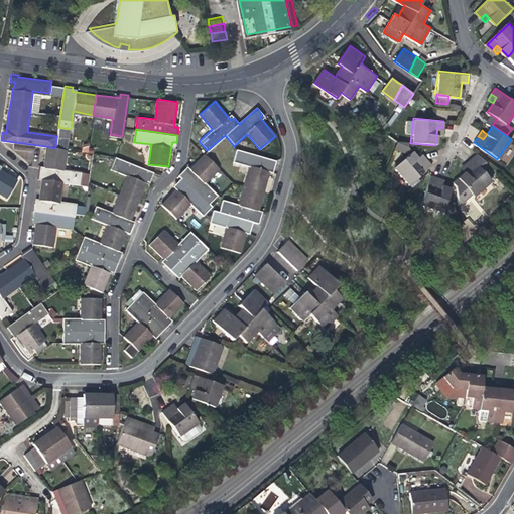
[(408,152),(411,145),(400,140),(397,148),(408,152)]
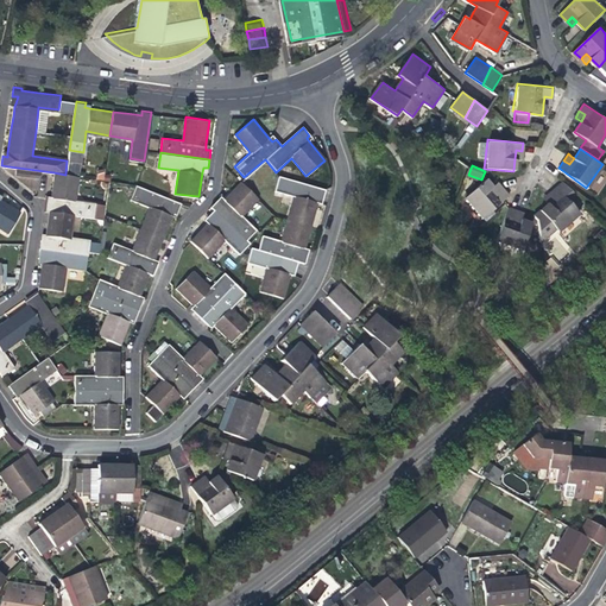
[(79,176),(65,175),(54,172),(52,185),(51,196),(50,202),(45,201),(44,212),(49,212),(73,215),(93,218),(95,202),(75,200),(79,176)]
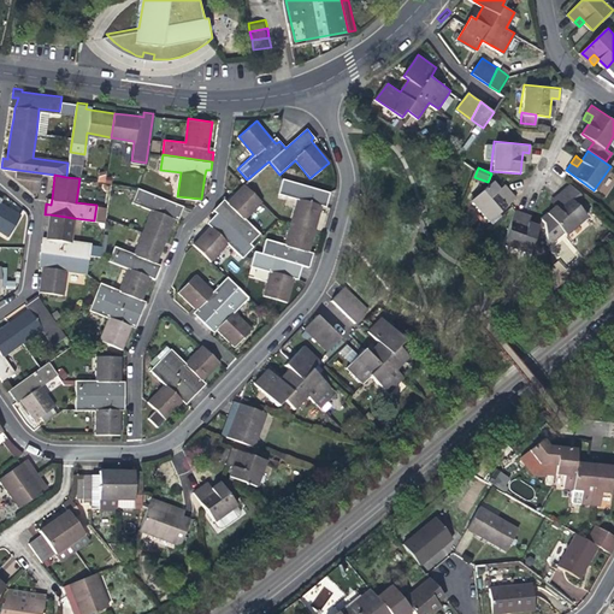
[(253,252),(253,255),(249,266),(270,271),(269,275),(263,295),(278,300),(287,302),(293,278),(294,272),(299,273),(301,265),(308,267),(310,261),(311,258),(307,257),(308,251),(322,205),(323,199),(329,200),(331,192),(283,177),(278,193),(297,199),(284,244),(265,238),(261,254),(253,252)]
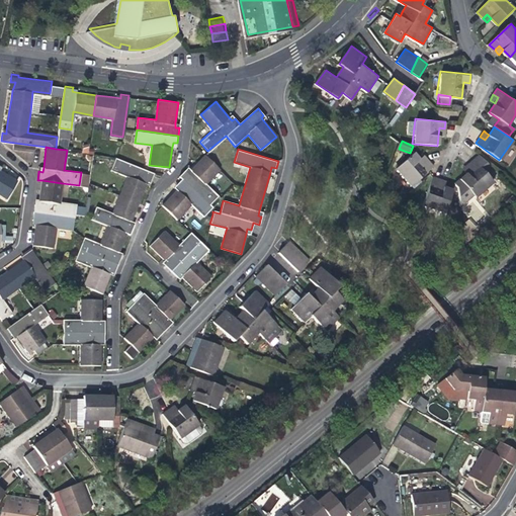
[(431,167),(426,162),(423,165),(419,161),(413,153),(395,169),(410,187),(431,167)]
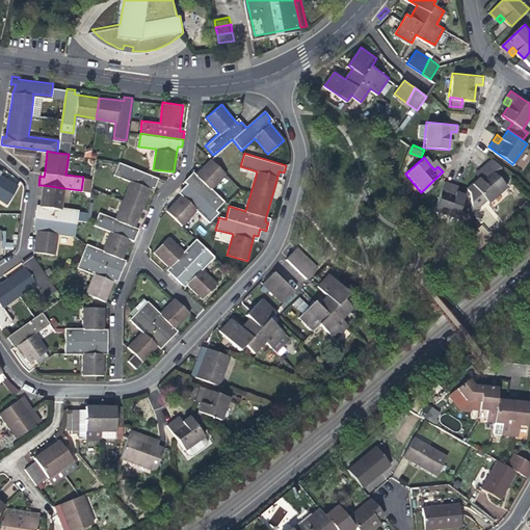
[(493,158),(480,168),(484,174),(480,178),(468,188),(472,193),(474,211),(487,199),(489,201),(507,185),(498,175),(504,168),(493,158)]
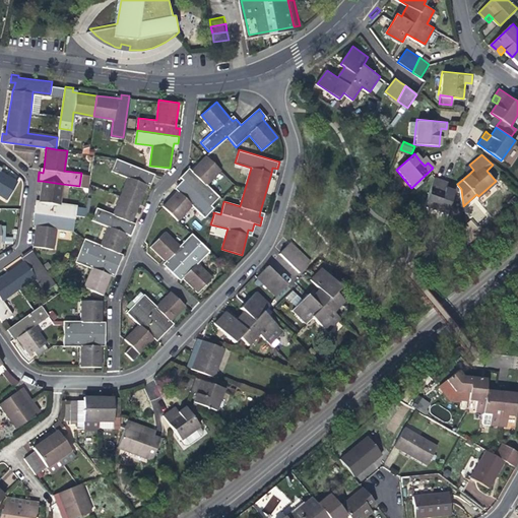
[(178,221),(187,211),(192,206),(198,213),(204,218),(208,214),(213,210),(210,207),(218,198),(206,186),(220,171),(205,156),(191,171),(188,175),(185,172),(180,178),(183,180),(178,185),(181,188),(177,192),(163,207),(165,209),(178,221)]
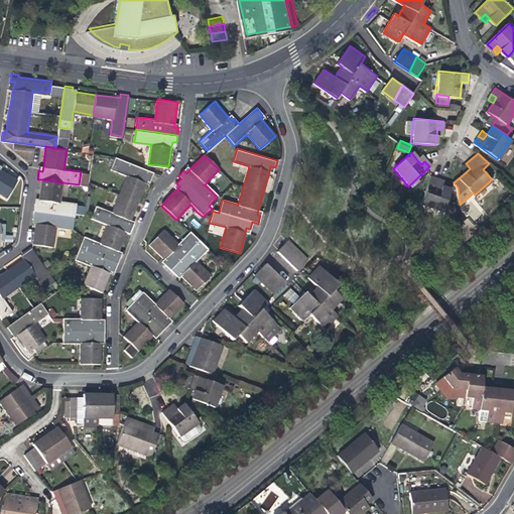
[(95,206),(92,214),(91,217),(107,223),(99,241),(84,235),(75,259),(90,265),(83,283),(102,291),(109,272),(111,268),(114,269),(120,255),(117,254),(119,249),(126,231),(129,232),(132,225),(129,223),(130,219),(145,182),(147,177),(150,178),(153,171),(115,156),(110,168),(126,174),(115,202),(111,212),(95,206)]
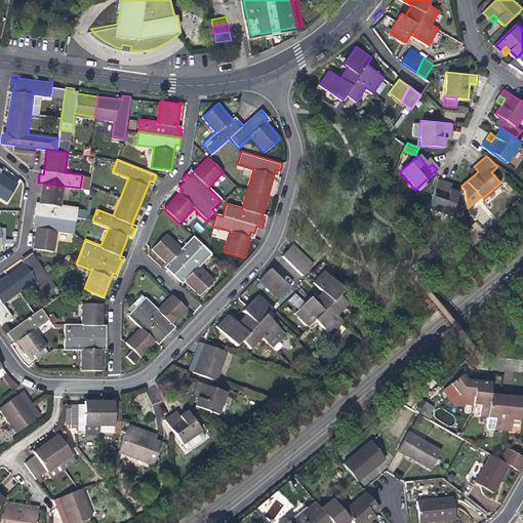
[(469,170),(474,175),(478,171),(474,166),(471,168),(469,170)]
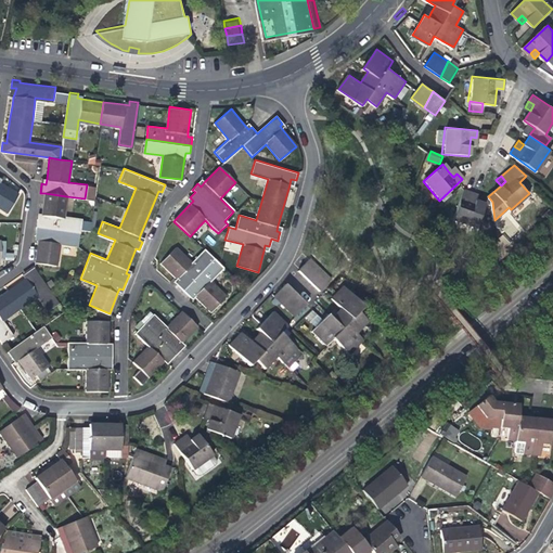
[(0,182),(0,181),(0,211),(5,216),(13,203),(17,196),(7,190),(0,187),(0,182)]
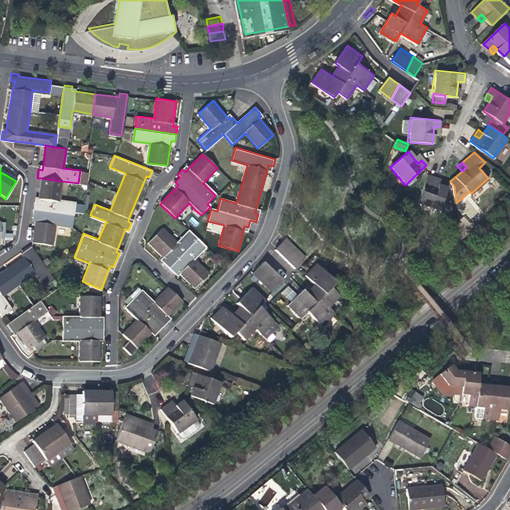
[(449,187),(441,184),(435,182),(437,177),(428,174),(419,203),(442,210),(449,187)]
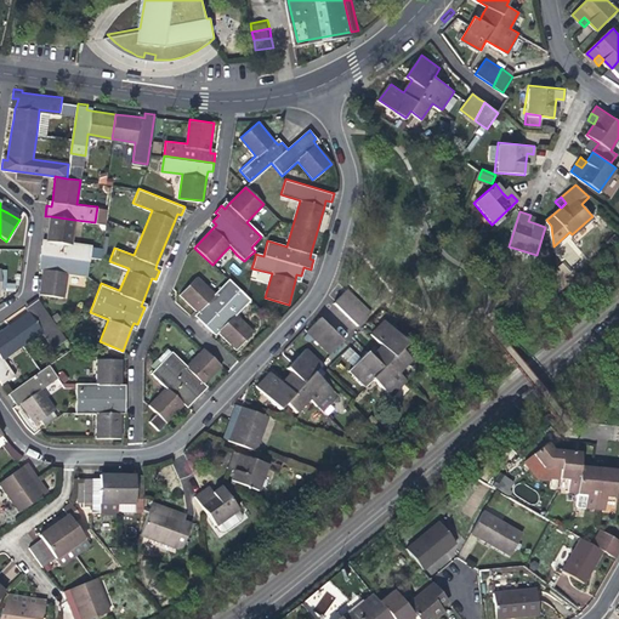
[(73,234),(74,220),(50,216),(49,227),(47,232),(73,234)]
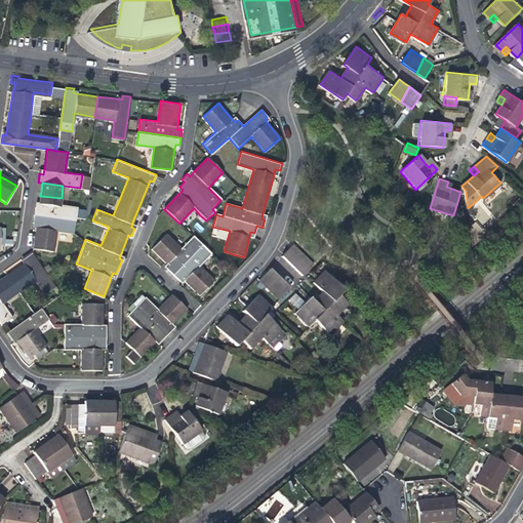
[(35,206),(35,210),(34,214),(75,220),(76,217),(76,215),(77,209),(76,207),(59,205),(62,198),(40,196),(39,202),(39,207),(35,206)]
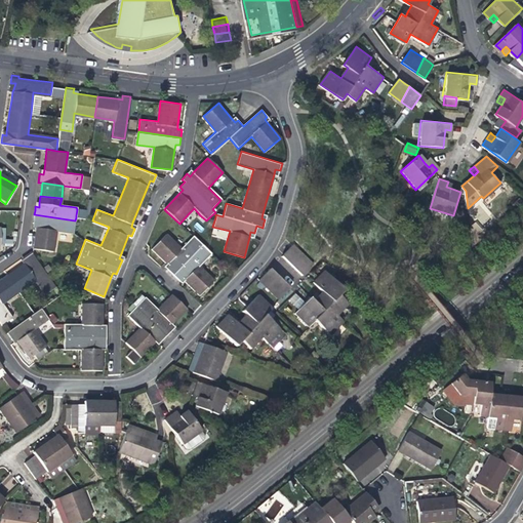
[(80,207),(80,216),(89,216),(89,207),(80,207)]
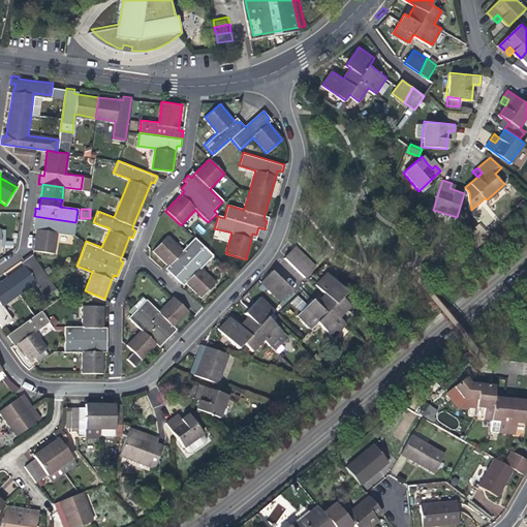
[(73,235),(75,222),(34,216),(33,224),(37,224),(36,230),(35,236),(33,252),(54,254),(57,233),(73,235)]
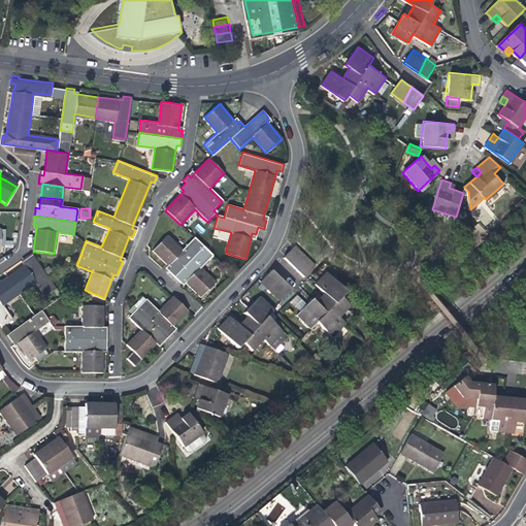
[(168,271),(179,283),(183,280),(186,283),(200,297),(215,282),(200,268),(211,255),(194,237),(182,251),(167,236),(153,251),(167,265),(171,268),(168,271)]
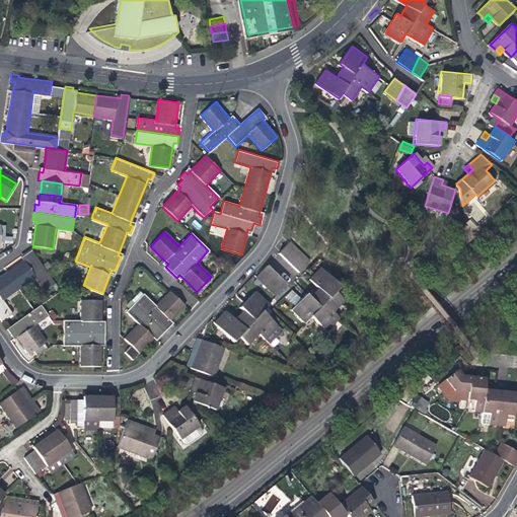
[(309,260),(305,254),(300,249),(290,240),(279,251),(289,261),(298,271),(305,263),(309,260)]
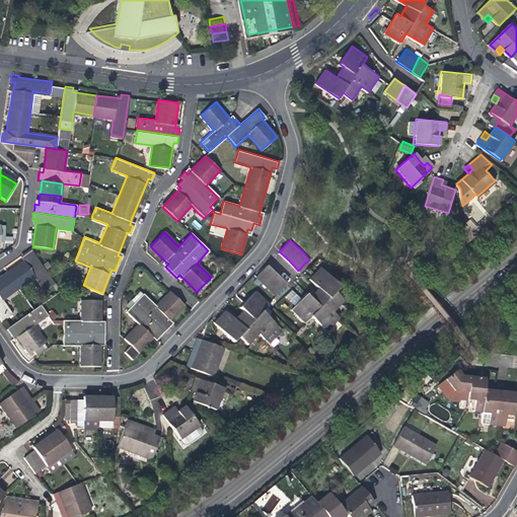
[(32,250),(25,254),(27,257),(24,260),(17,265),(8,272),(19,288),(37,277),(46,291),(56,283),(32,250)]
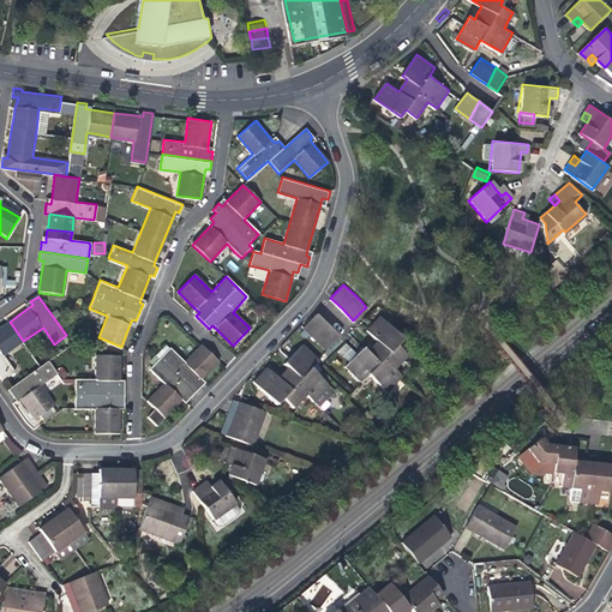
[(304,325),(327,347),(340,334),(318,311),(304,325)]
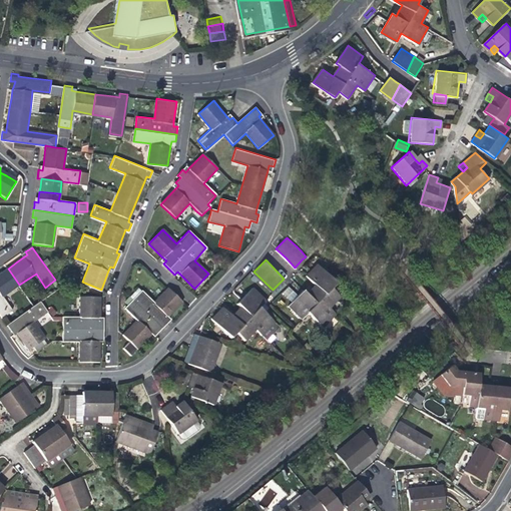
[(288,304),(302,317),(308,311),(314,317),(323,325),(336,312),(329,305),(340,295),(332,286),(337,281),(318,263),(314,267),(307,274),(316,283),(310,288),(307,291),(304,289),(295,298),(288,304)]
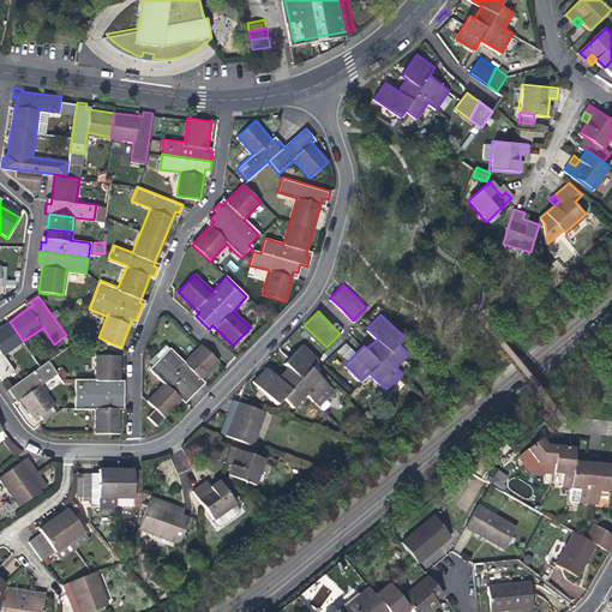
[(4,355),(23,341),(10,322),(0,328),(0,376),(3,381),(15,372),(4,355)]
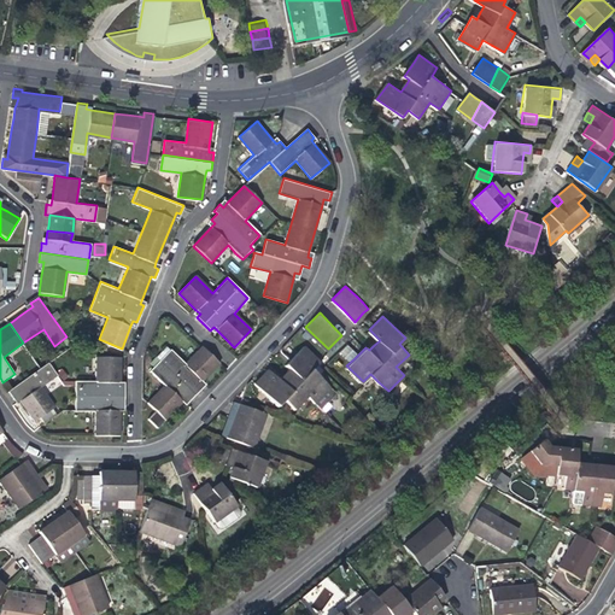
[(263,376),(256,382),(279,405),(285,398),(296,409),(309,394),(316,403),(332,386),(322,378),(314,369),(322,361),(306,345),(297,355),(288,364),(292,368),(286,375),(281,379),(270,369),(263,376)]
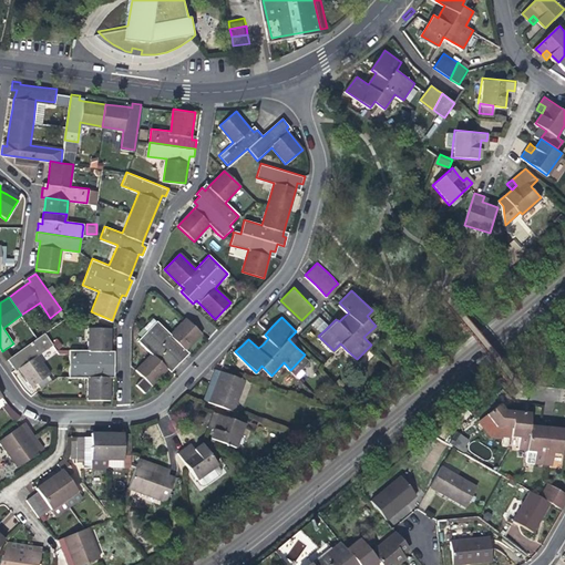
[(174,369),(186,356),(184,353),(187,349),(202,334),(186,319),(172,335),(162,326),(143,346),(152,355),(137,370),(144,377),(153,384),(153,386),(167,370),(172,366),(174,369)]
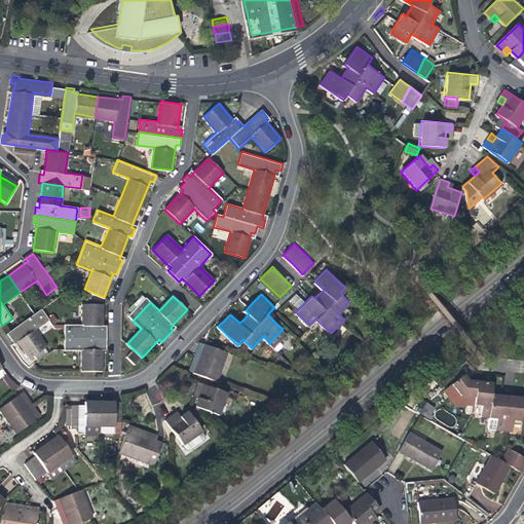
[(102,370),(103,349),(103,344),(107,344),(107,336),(107,329),(103,329),(103,325),(104,303),(83,303),(82,324),(65,324),(64,349),(82,349),(81,370),(102,370)]
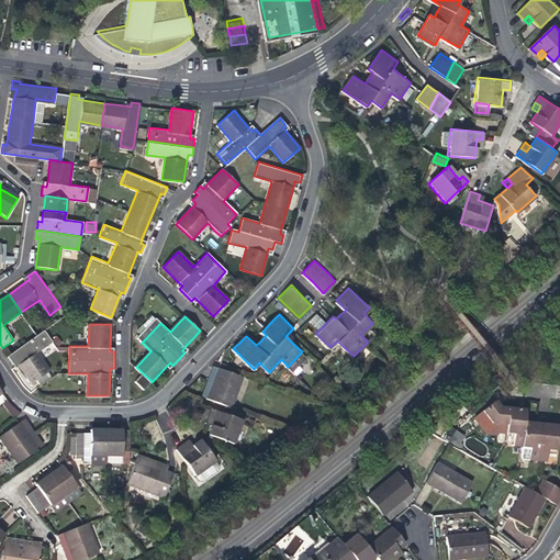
[(9,356),(13,362),(17,360),(20,365),(25,372),(32,382),(51,369),(37,351),(53,342),(45,329),(9,356)]
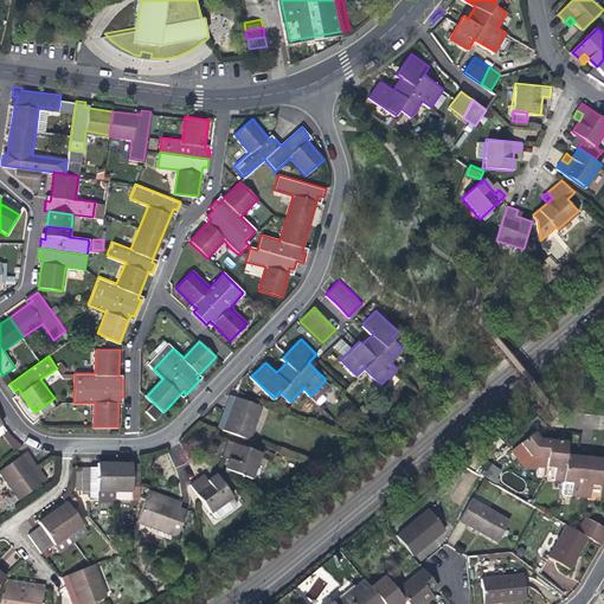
[(230,393),(226,403),(231,405),(223,428),(249,437),(261,404),(230,393)]
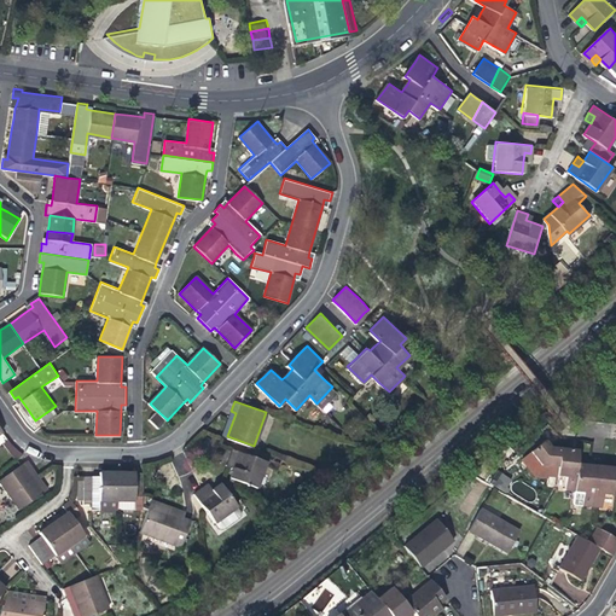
[(222,435),(227,436),(236,413),(231,411),(226,425),(222,435)]
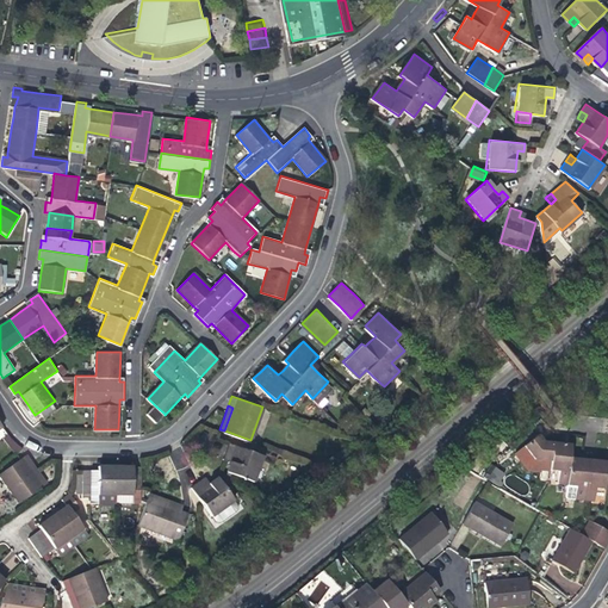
[(541,472),(543,469),(543,461),(551,463),(552,444),(545,444),(539,435),(515,456),(529,471),(541,472)]
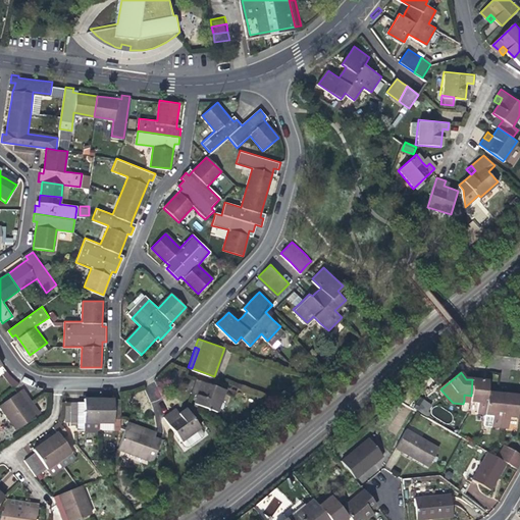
[(197,378),(195,386),(200,388),(198,394),(195,403),(216,411),(224,388),(197,378)]
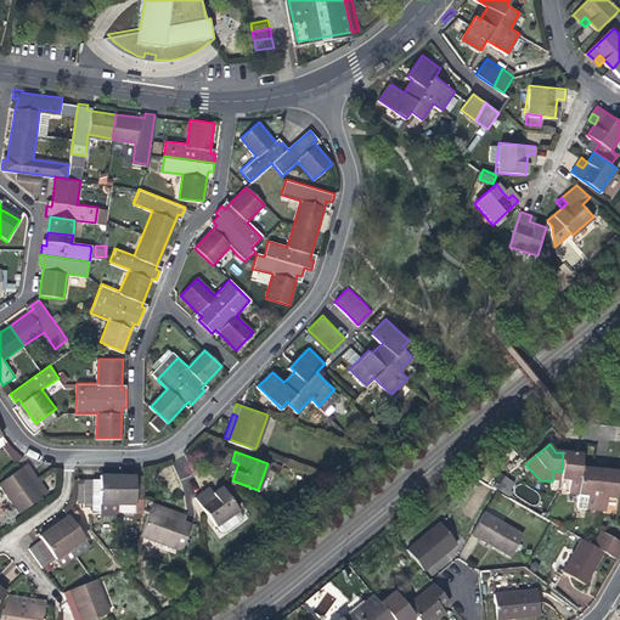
[(569,495),(579,496),(581,468),(582,455),(573,454),(563,452),(562,472),(562,479),(561,480),(570,482),(569,495)]
